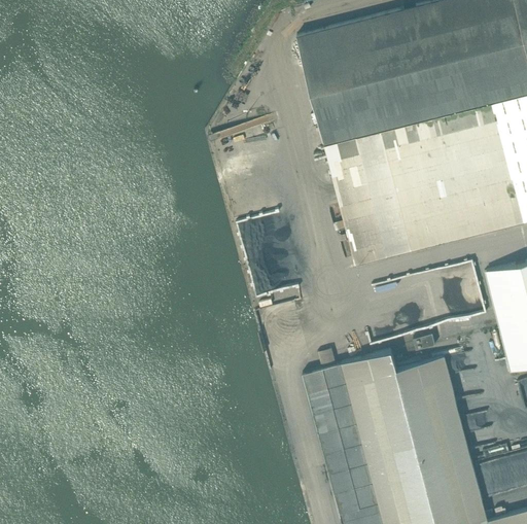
[(355,267),(526,222),(526,0),(441,0),(296,37),(355,267)]
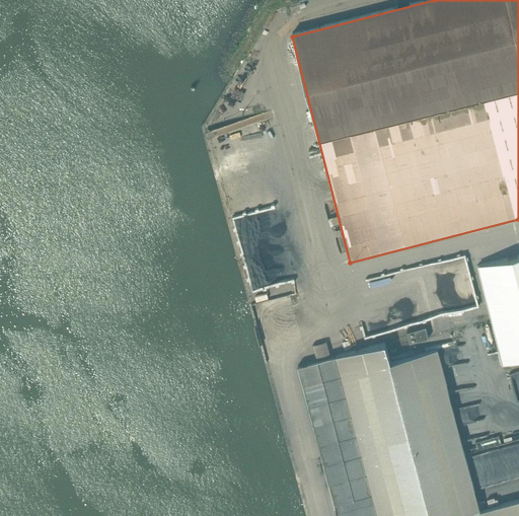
[(268,240),(238,247),(241,260),(271,253),(268,240)]
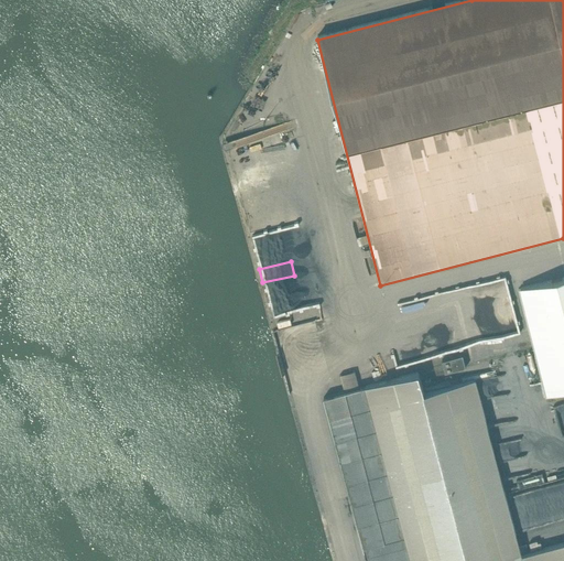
[(361,268),(349,270),(351,280),(362,278),(361,268)]
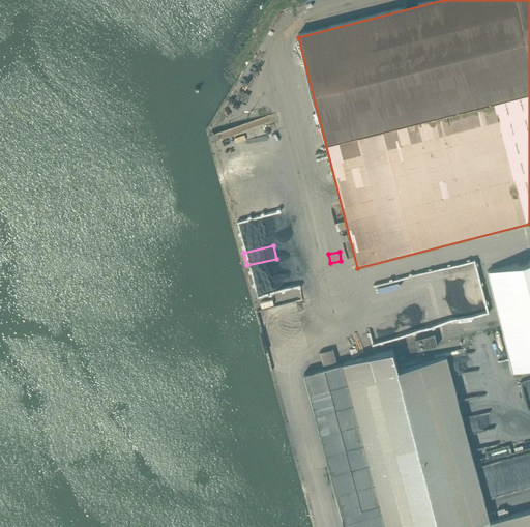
[(512,375),(529,370),(529,263),(488,274),(512,375)]
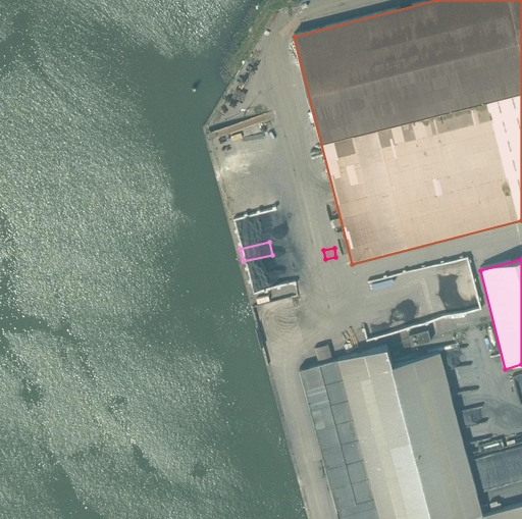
[(444,284),(445,295),(456,292),(455,282),(444,284)]
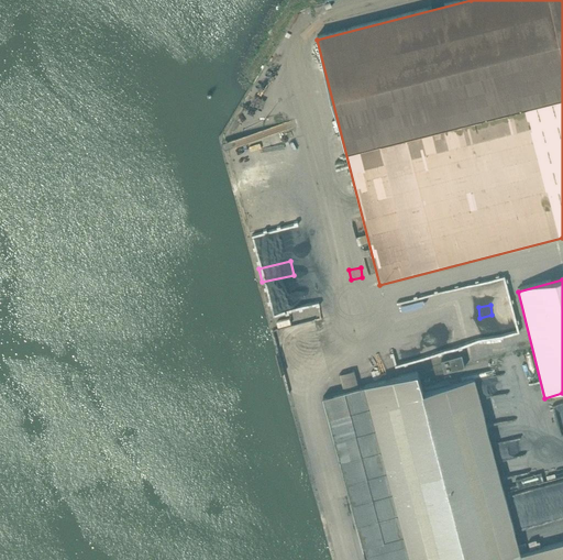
[(463,315),(472,340),(483,337),(474,311),(463,315)]
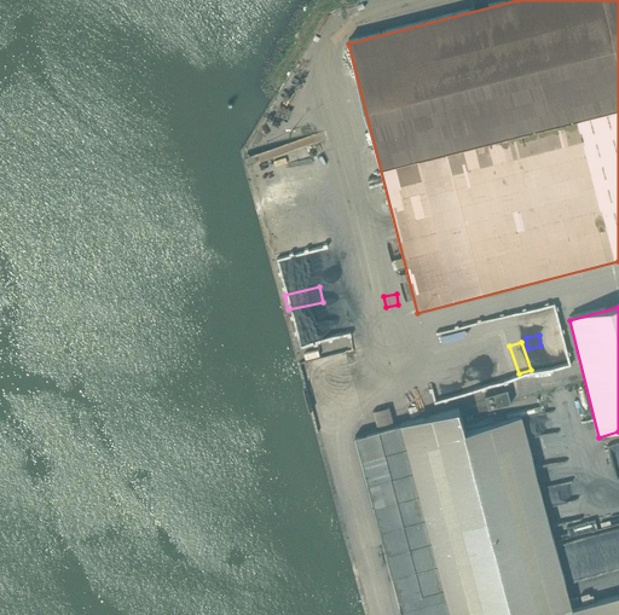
[(532,373),(547,370),(544,358),(530,360),(532,373)]
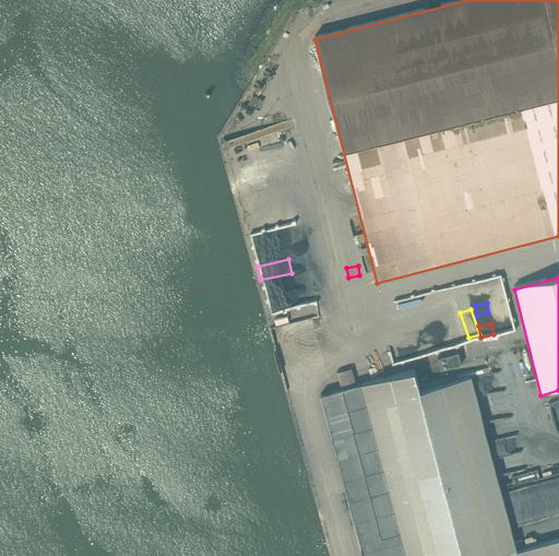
[(466,331),(453,333),(455,345),(468,343),(466,331)]
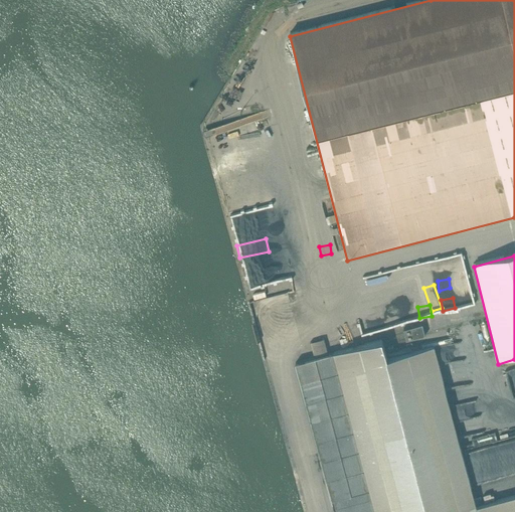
[(406,343),(425,339),(422,328),(404,333),(406,343)]
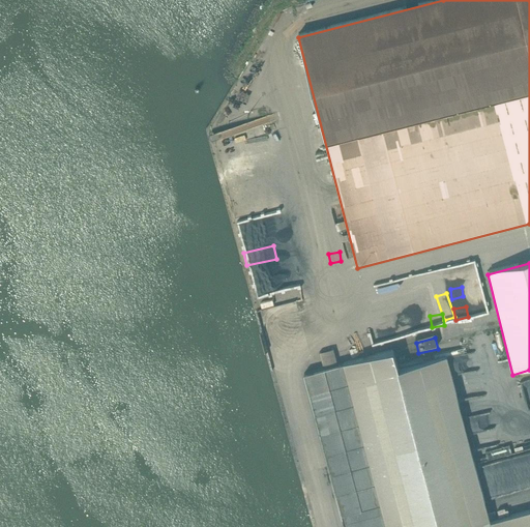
[(399,373),(393,352),(344,366),(344,367),(304,377),(344,526),(529,526),(529,513),(491,524),(473,461),(446,360),(399,373)]
